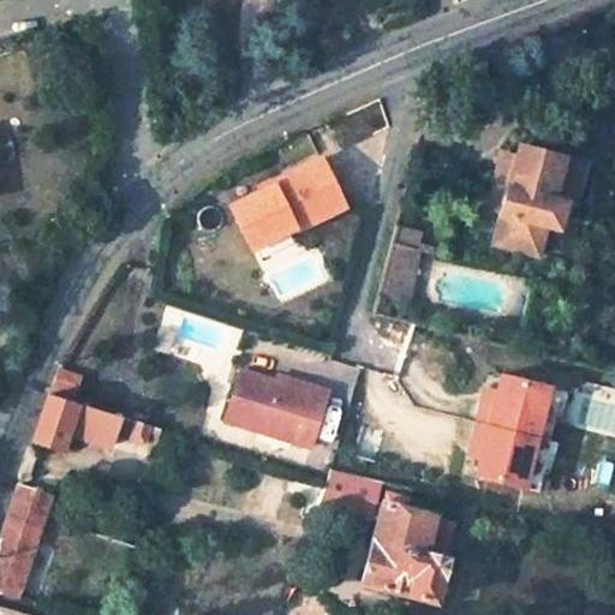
[(518,147),(501,215),(557,231),(565,203),(553,199),(556,185),(562,159),(518,147)]
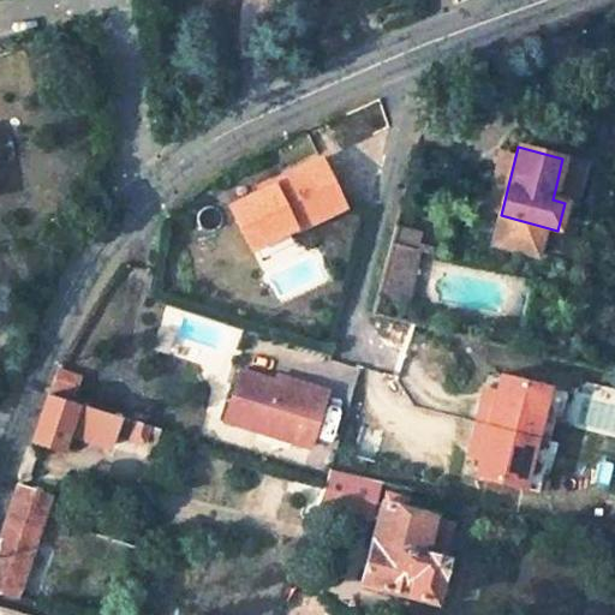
[(344,208),(320,159),(269,179),(270,181),(227,203),(250,250),(293,228),(294,231),(344,208)]
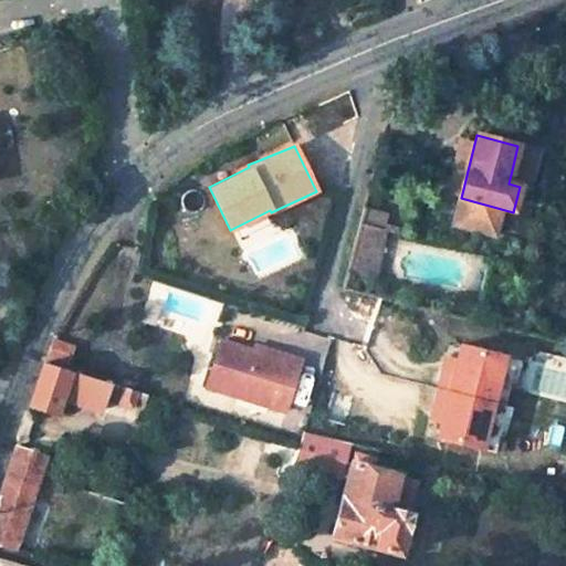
[(512,170),(532,176),(537,152),(517,146),(512,170)]
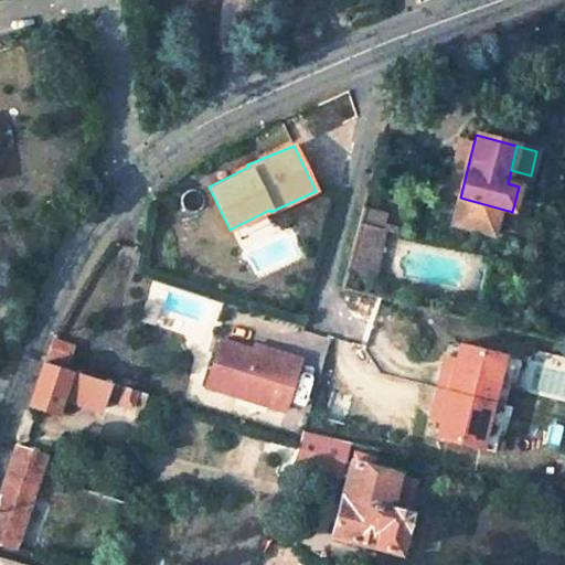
[(358,224),(382,231),(386,214),(362,208),(358,224)]
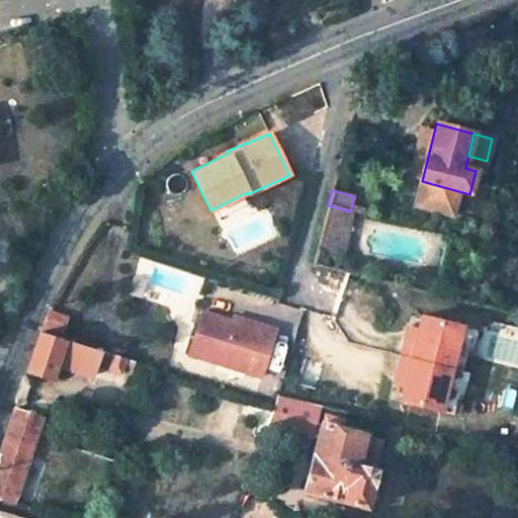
[(317,249),(343,257),(354,212),(350,211),(328,205),(317,249)]
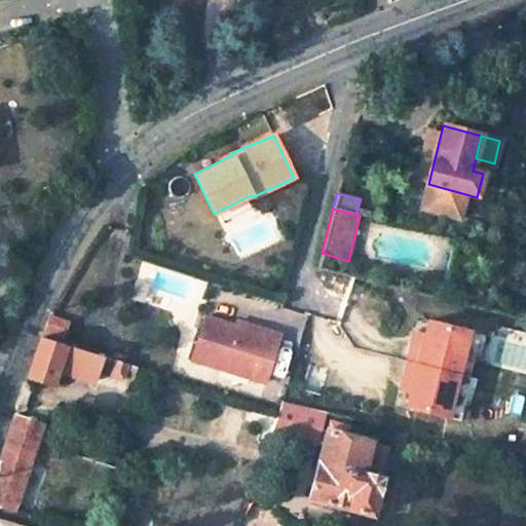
[(336,284),(333,297),(342,299),(366,305),(370,292),(336,284)]
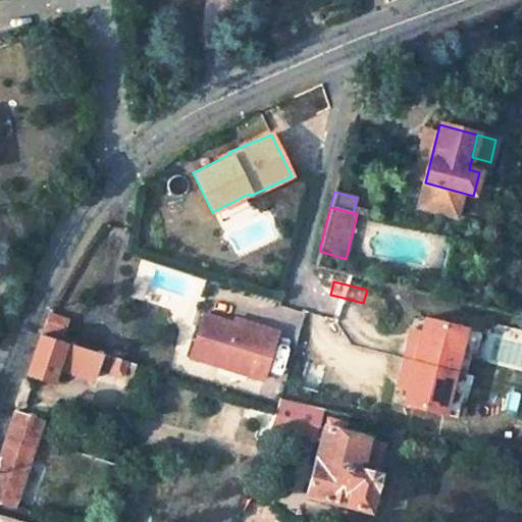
[(51,314),(44,329),(57,335),(64,319),(51,314)]
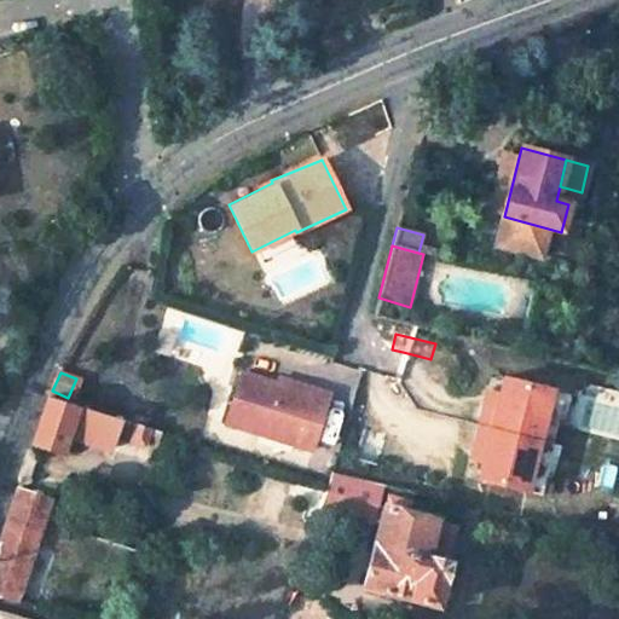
[(308,395),(242,374),(225,424),(311,452),(329,397),(310,389),(308,395)]
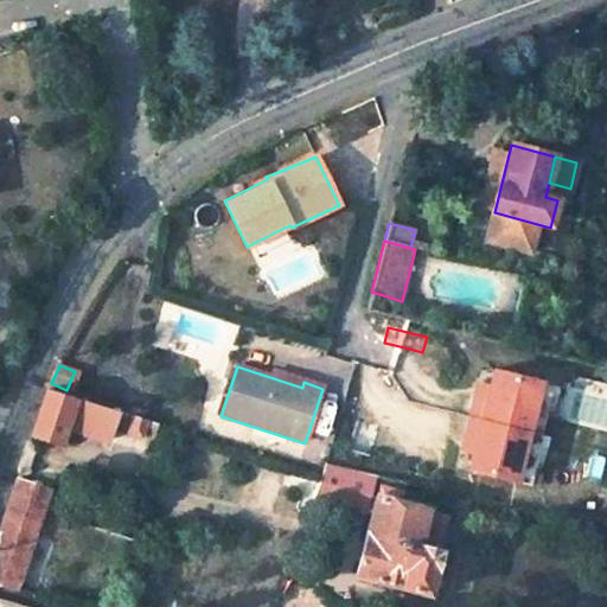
[(466,470),(512,481),(538,383),(492,371),(487,388),(484,400),(472,397),(462,436),(473,440),(471,452),(466,470)]
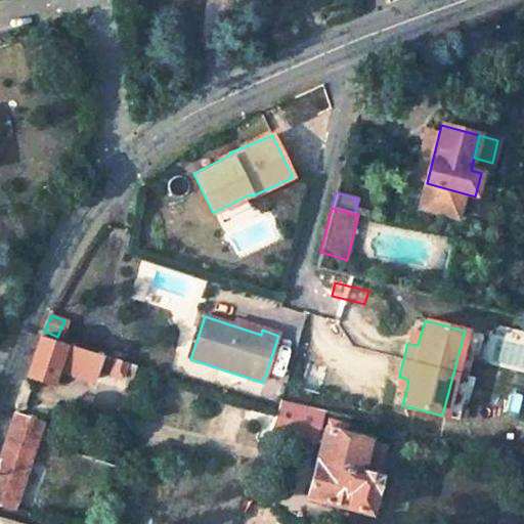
[(410,332),(407,343),(418,345),(421,335),(410,332)]
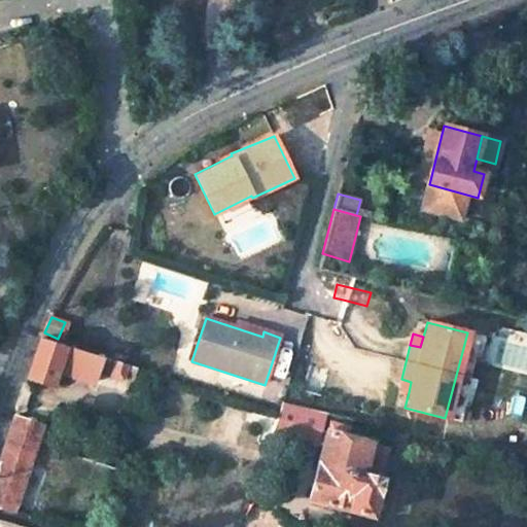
[(27,379),(55,387),(59,372),(99,384),(103,372),(107,359),(41,338),(38,343),(27,379)]
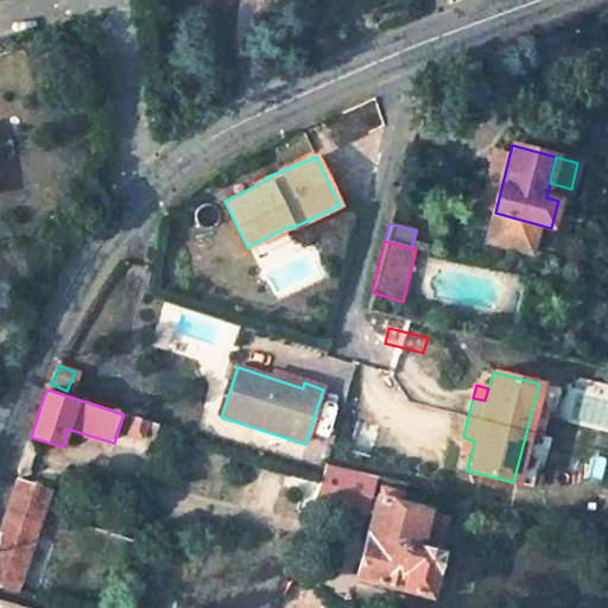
[(119,429),(130,431),(134,418),(124,415),(119,429)]
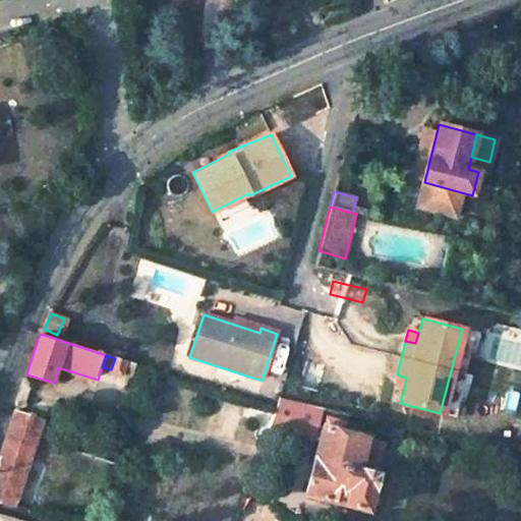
[(111,369),(110,372),(121,377),(122,373),(126,361),(115,358),(111,369)]
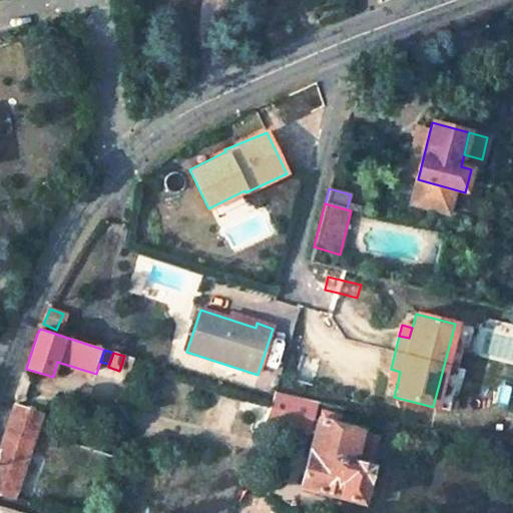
[(124,356),(120,368),(129,371),(134,359),(124,356)]
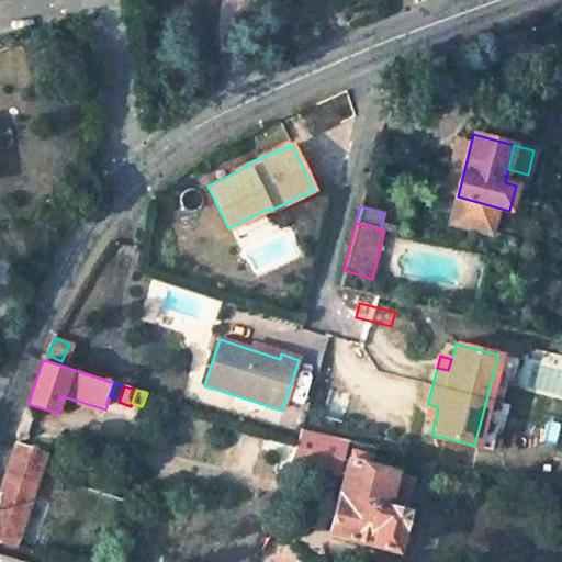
[(436,418),(438,407),(428,404),(425,416),(436,418)]
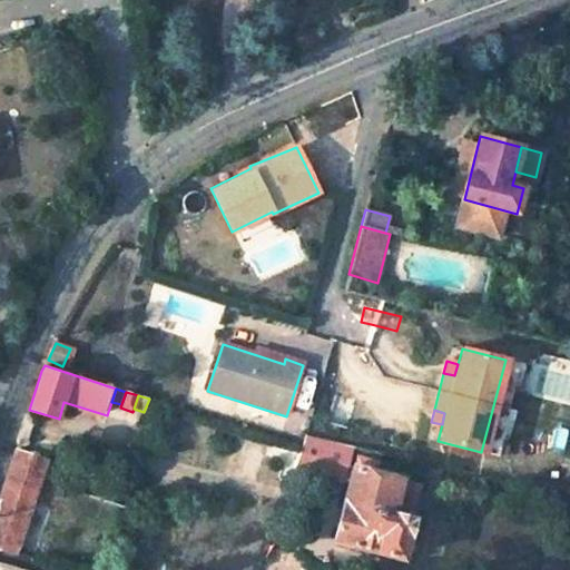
[(0,550),(16,556),(46,460),(16,451),(0,500),(0,550)]
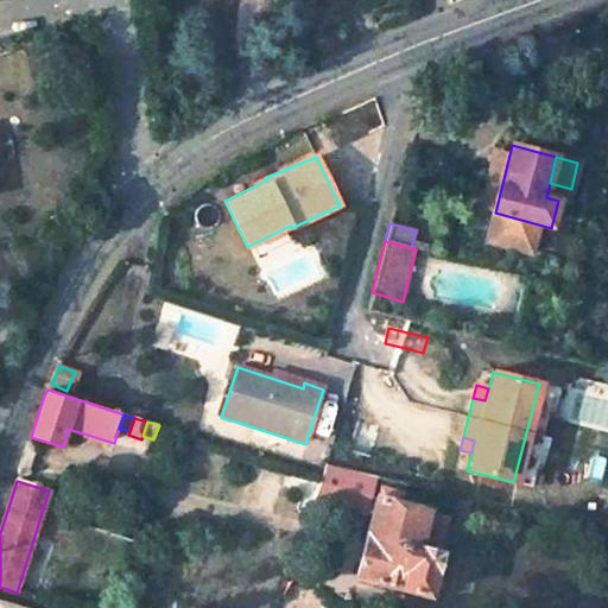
[(378,498),(358,576),(429,596),(439,553),(449,517),(428,511),(403,505),(406,494),(384,488),(380,499),(378,498)]
